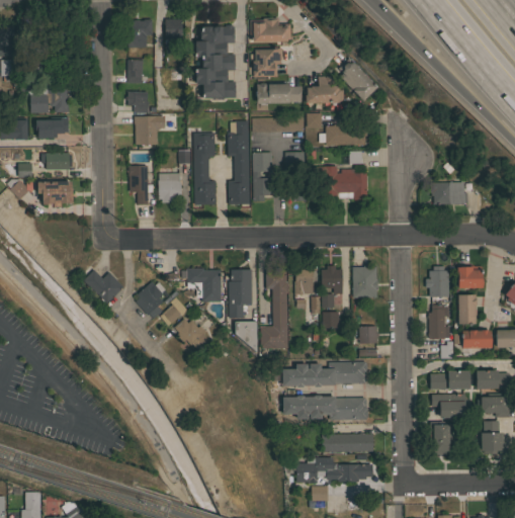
[(279,17),(279,20),(278,20),(278,23),(291,23),(291,40),(254,40),(254,37),(251,37),(251,21),(264,21),(264,17),(279,17)]
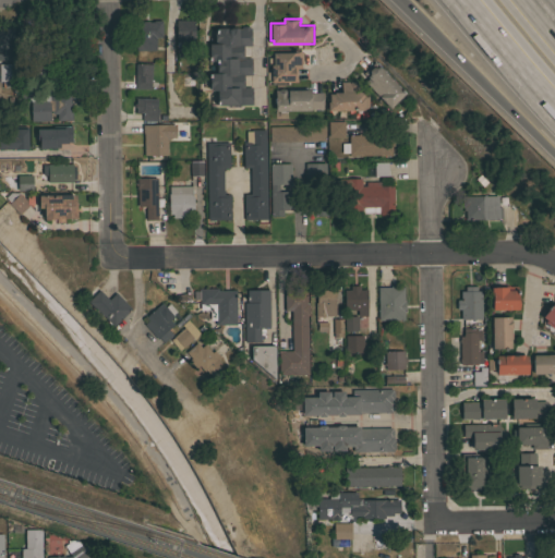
[(165,37),(158,37),(159,50),(141,50),(141,45),(139,45),(139,22),(145,22),(145,21),(152,21),(152,22),(156,22),(156,20),(165,20),(165,37)]
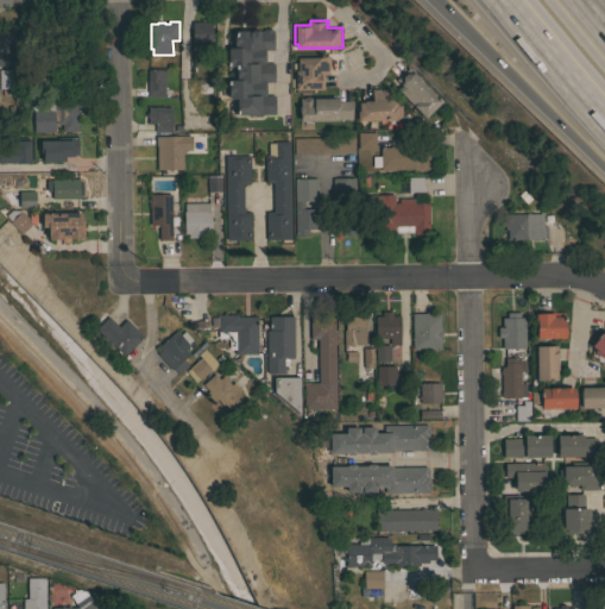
[(215,22),(214,62),(199,62),(199,51),(195,51),(195,44),(195,22),(215,22)]
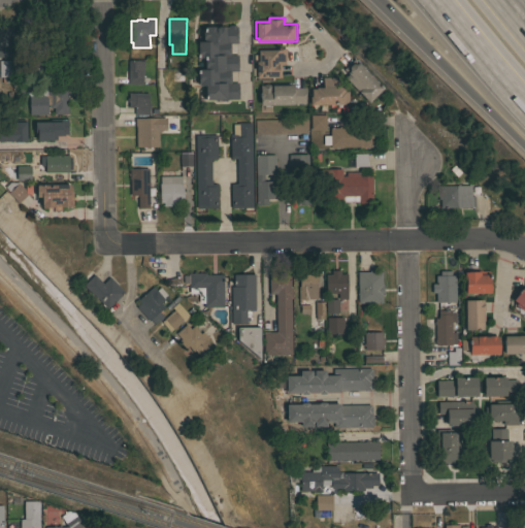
[(0,24),(14,24),(15,56),(0,56),(0,24)]
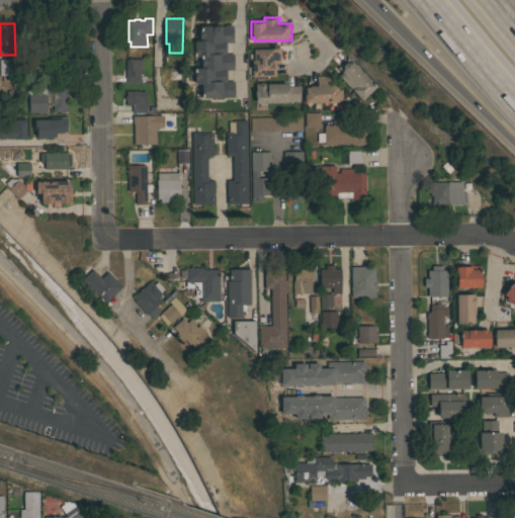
[(235,41),(228,41),(228,54),(236,54),(236,69),(229,69),(229,81),(236,81),(236,97),(203,97),(203,83),(197,83),(197,81),(196,81),(196,71),(197,71),(197,67),(203,67),(203,58),(204,58),(204,56),(196,56),(196,39),(201,39),(201,25),(223,25),(223,26),(226,26),(226,23),(234,23),(234,25),(235,25),(235,41)]
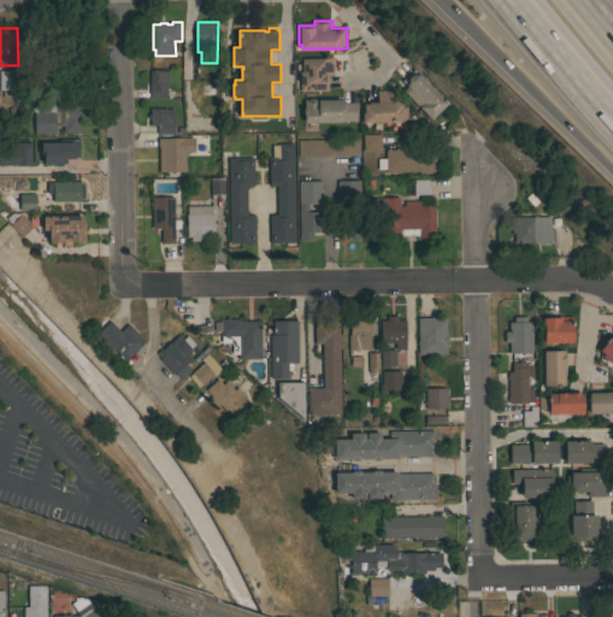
[(84,50),(87,88),(41,90),(39,53),(84,50)]
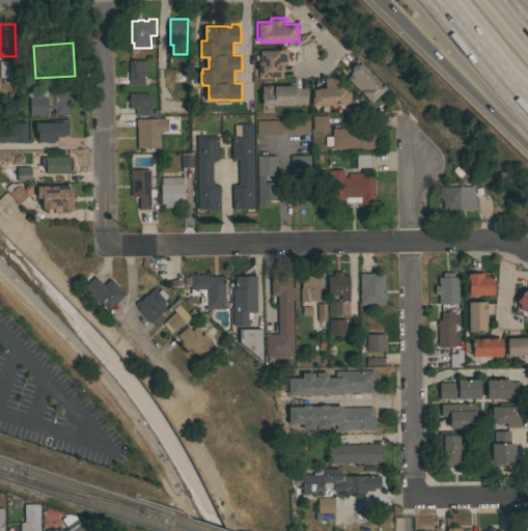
[(258,79),(257,62),(259,62),(259,51),(290,50),(286,66),(282,66),(282,79),(258,79)]
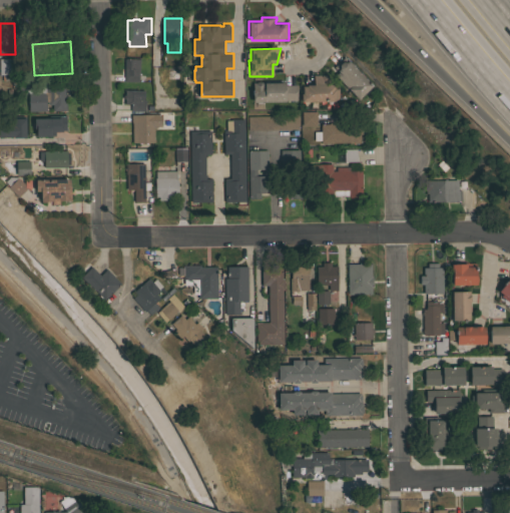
[(345,57),(373,86),(358,100),(336,76),(338,73),(334,68),(345,57)]
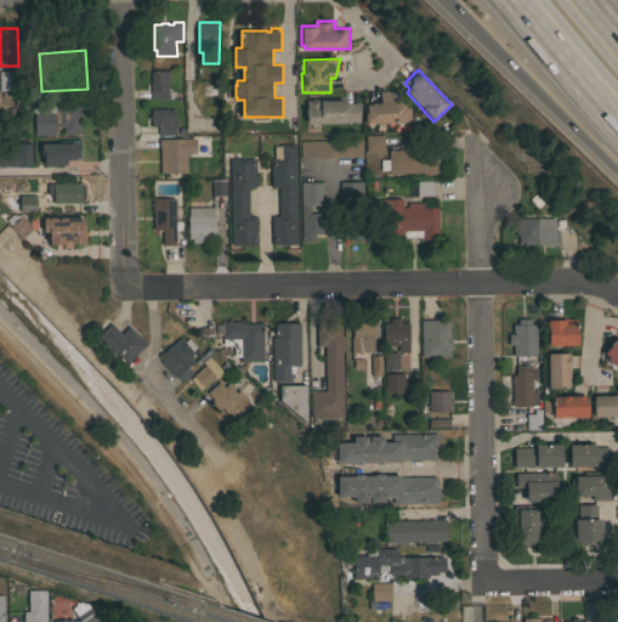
[(171,99),(153,99),(154,71),(173,72),(171,99)]
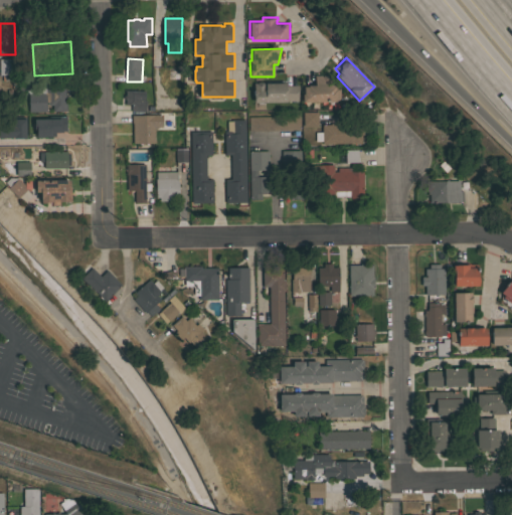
[(0,59),(14,59),(14,75),(13,75),(13,81),(4,81),(4,75),(1,75),(0,59)]
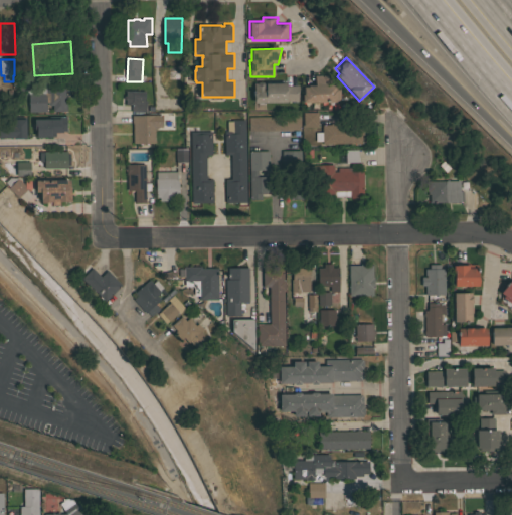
[(170,66),(171,66),(171,65),(176,65),(176,66),(182,65),(182,79),(170,79),(170,66)]
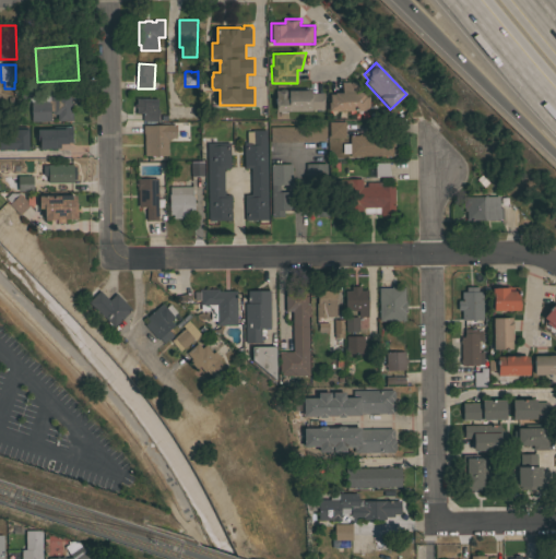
[(361,82),(361,93),(366,93),(366,96),(367,96),(367,97),(370,97),(370,109),(365,109),(365,111),(329,111),(329,94),(335,94),(335,93),(343,93),(342,83),(361,82)]
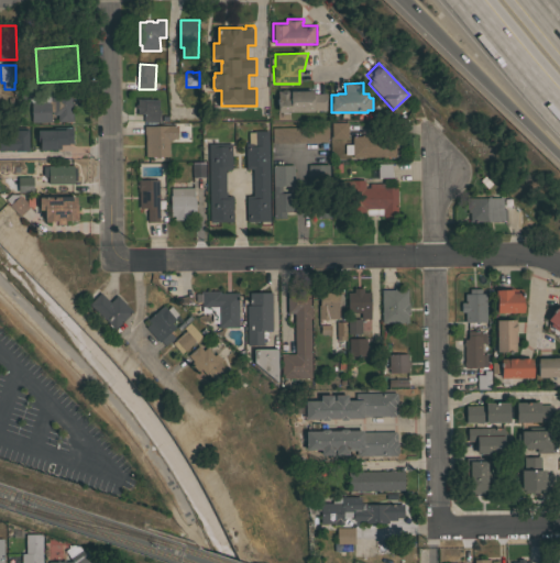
[(35,99),(21,100),(21,86),(35,86),(35,99)]
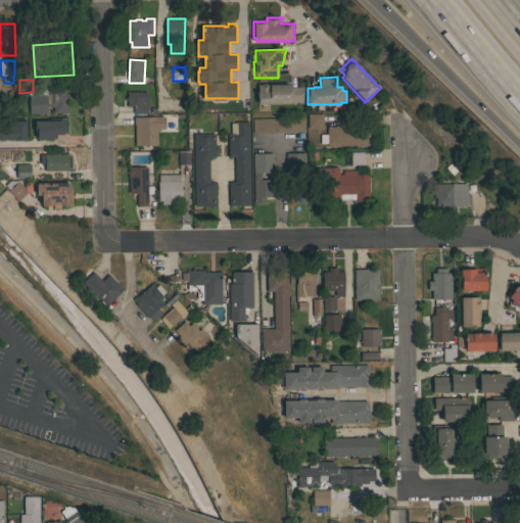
[(303,103),(292,103),(292,104),(260,104),(260,86),(263,86),(264,85),(268,85),(291,85),(291,88),(303,88),(303,103)]
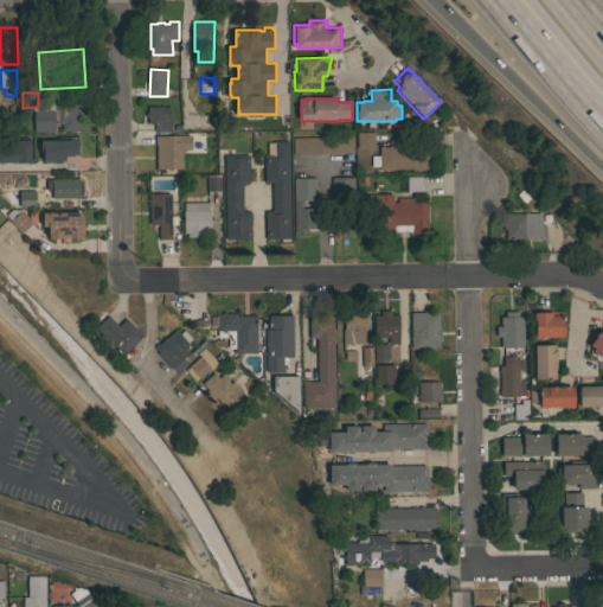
[(78,104),(78,113),(79,113),(79,119),(78,119),(78,123),(79,123),(79,132),(64,132),(64,125),(58,125),(57,106),(78,104)]
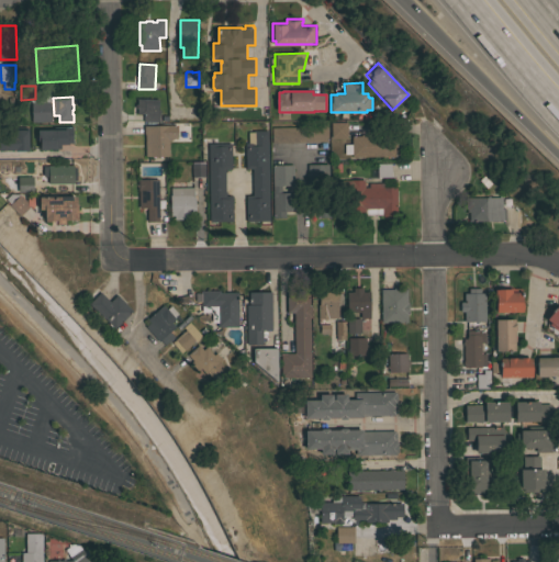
[(159,98),(159,111),(161,111),(161,120),(158,120),(154,121),(145,121),(146,113),(138,113),(140,108),(137,108),(137,103),(140,103),(140,98),(159,98)]
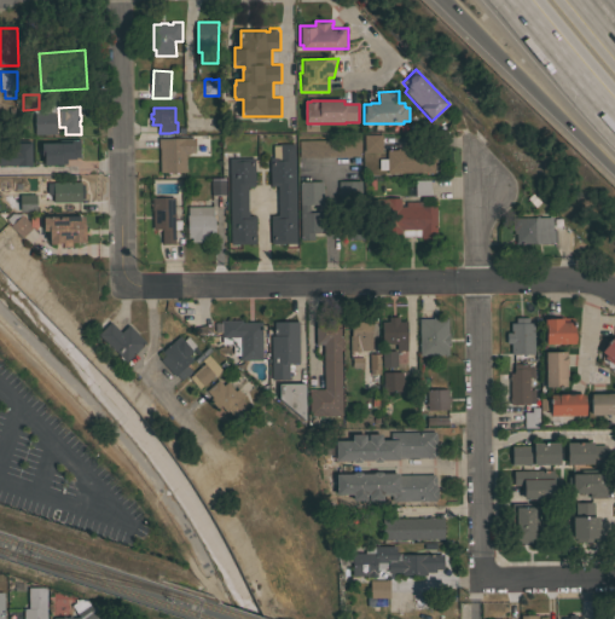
[(57,134),(36,134),(35,114),(57,114),(57,134)]
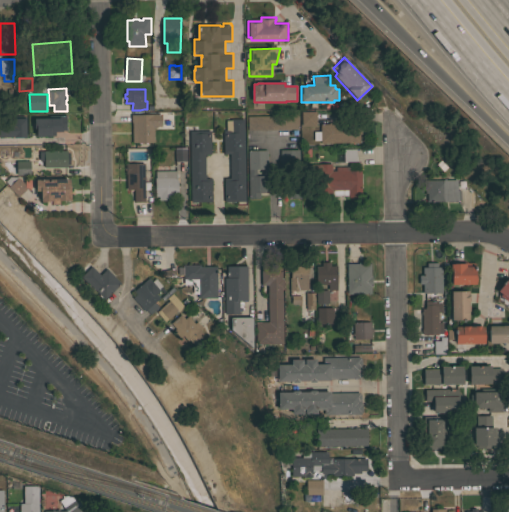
[(318,111),(318,125),(304,125),(303,111),(318,111)]
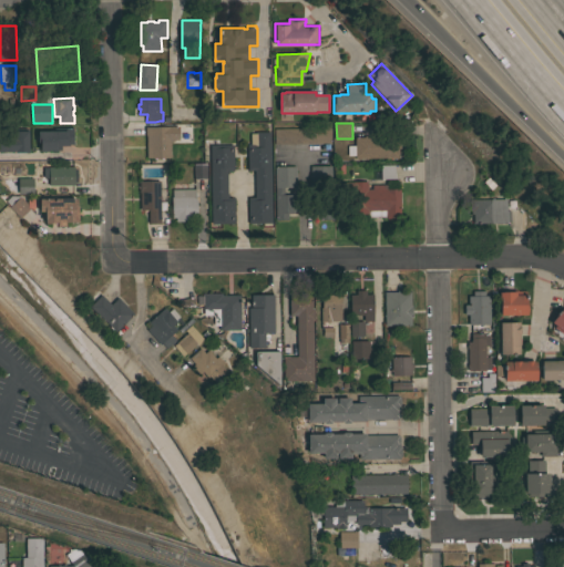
[(319,127),(319,125),(332,125),(332,143),(276,144),(276,129),(319,127)]
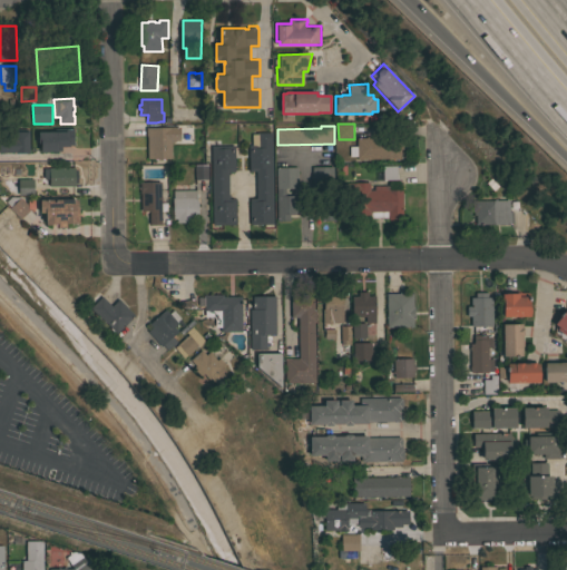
[(182,141),(182,140),(176,140),(176,143),(173,143),(173,158),(149,158),(149,136),(148,136),(148,127),(191,127),(193,129),(194,133),(194,136),(193,139),(191,141),(182,141)]
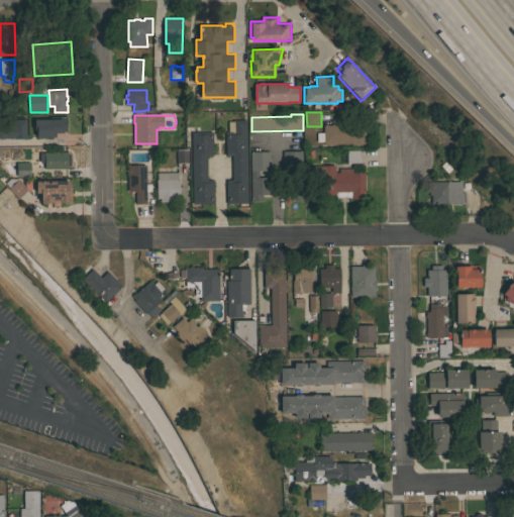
[(27,138),(15,138),(15,137),(0,137),(0,125),(15,125),(15,117),(27,117),(27,138)]
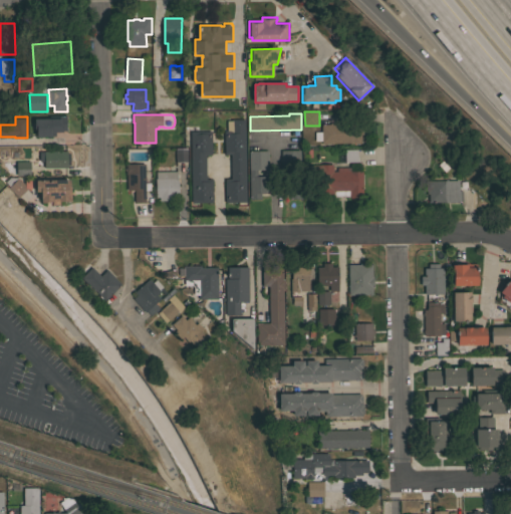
[(66,132),(62,132),(62,133),(55,133),(55,137),(51,137),(51,136),(36,137),(36,129),(35,130),(34,118),(50,118),(50,116),(66,116),(66,132)]
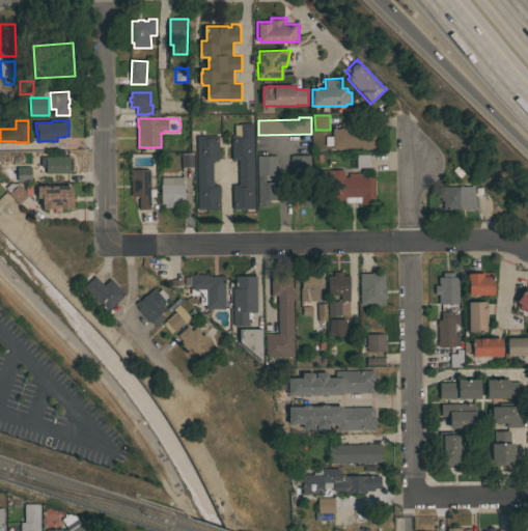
[(256,208),(234,208),(234,185),(241,184),(240,159),(233,159),(233,135),(237,135),(237,124),(242,124),(241,122),(255,122),(256,208)]
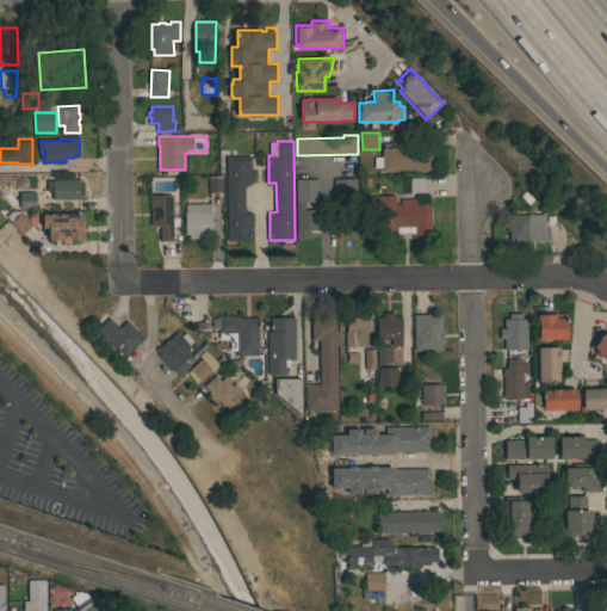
[(392,149),(392,147),(396,147),(396,149),(429,148),(429,156),(432,156),(432,160),(429,161),(429,171),(428,171),(428,172),(425,172),(425,171),(388,171),(388,173),(384,173),(384,171),(383,172),(383,168),(375,168),(375,158),(383,158),(383,149),(392,149)]
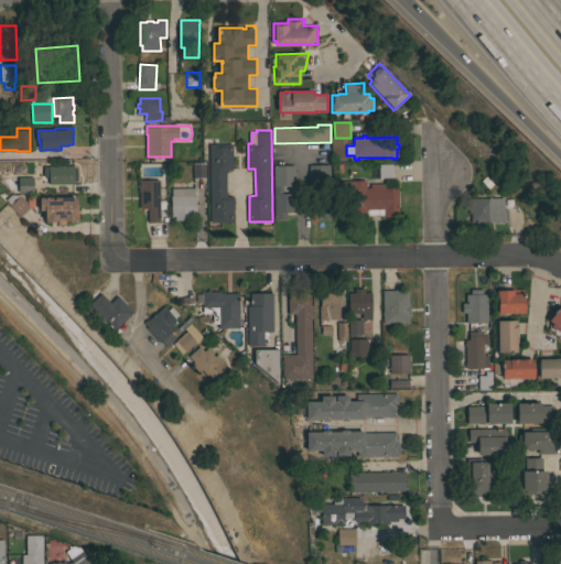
[(333,156),(352,156),(352,140),(334,140),(333,156)]
